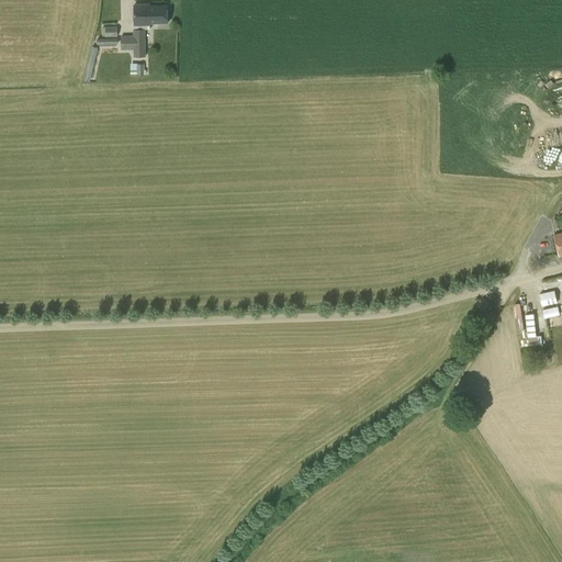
[(149,4),(149,3),(134,4),(135,24),(149,24),(149,22),(167,22),(167,4),(149,4)]
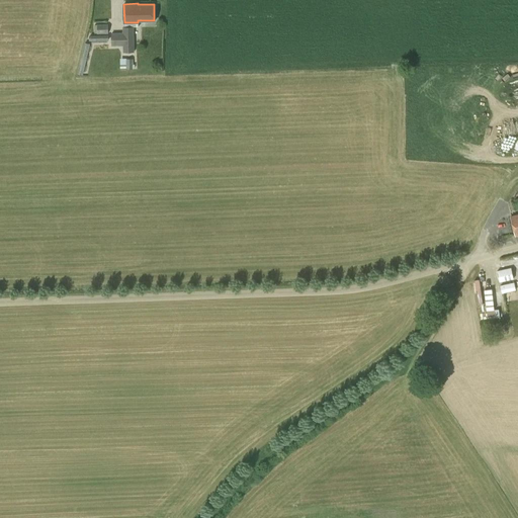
[(89,40),(108,40),(107,24),(96,24),(97,35),(89,35),(89,40)]
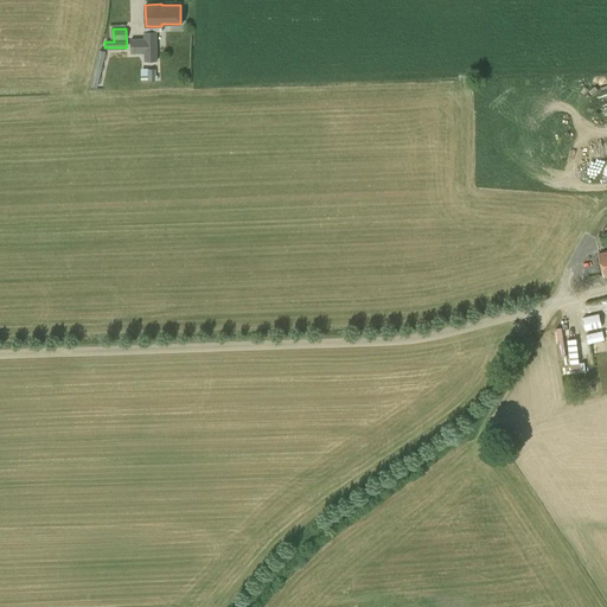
[(158,62),(157,32),(144,32),(144,38),(131,39),(131,53),(145,53),(145,62),(158,62)]
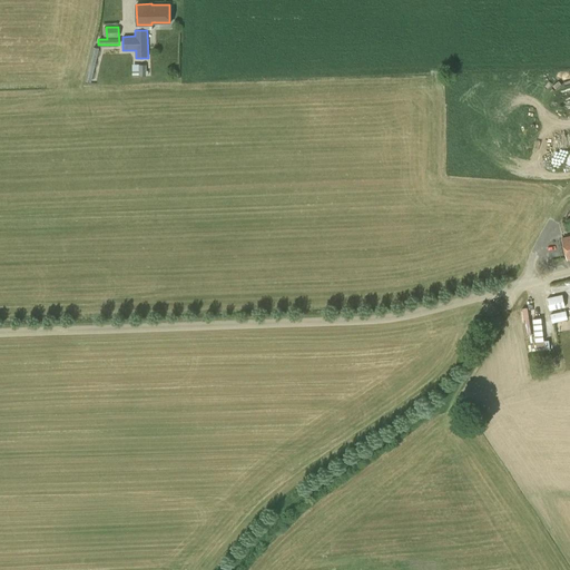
[(91,81),(99,48),(94,47),(86,80),(91,81)]
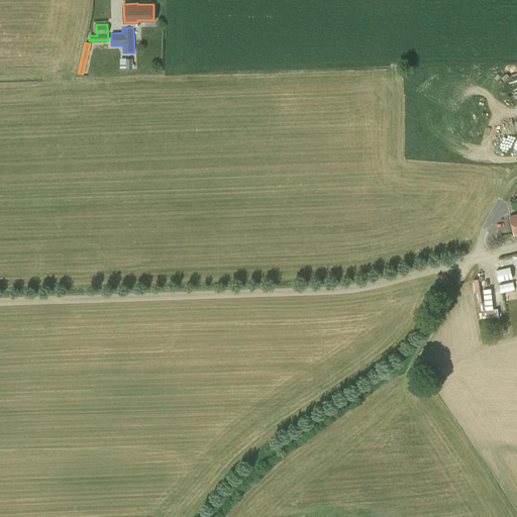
[(498,281),(512,278),(510,268),(496,271),(498,281)]
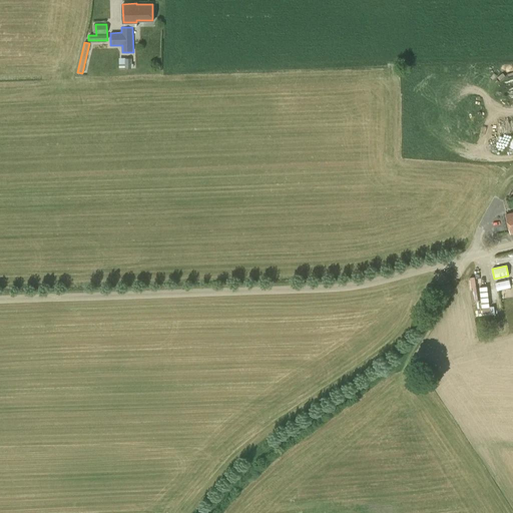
[(497,290),(510,287),(509,280),(495,283),(497,290)]
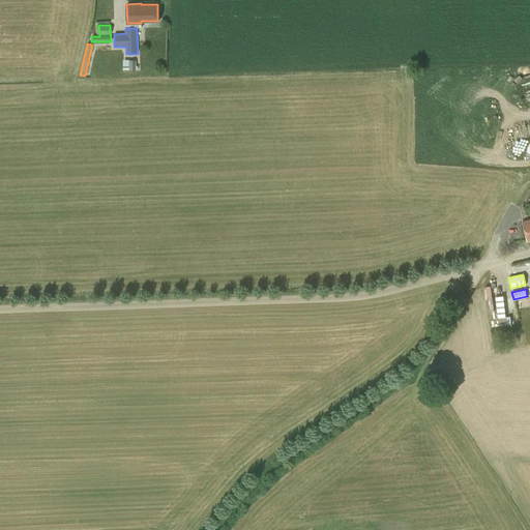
[(503,295),(496,296),(499,326),(511,324),(510,316),(506,317),(503,295)]
